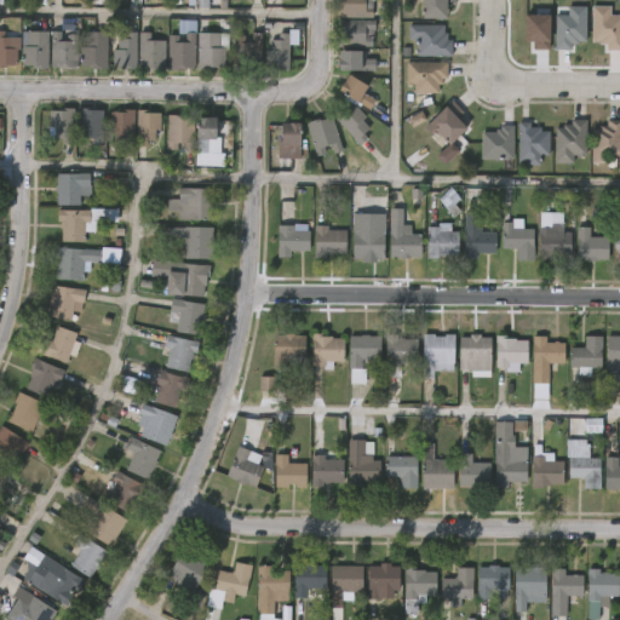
[(363,0),(363,4),(363,5),(372,5),(372,17),(338,17),(338,0),(363,0)]
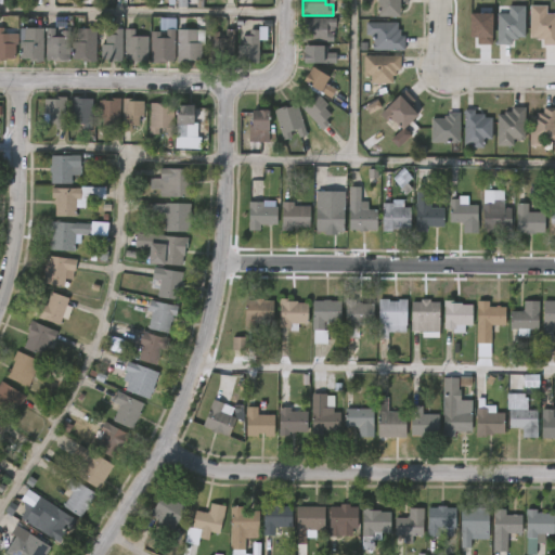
[(408,0),(408,3),(400,3),(400,15),(378,15),(378,1),(376,1),(376,0),(408,0)]
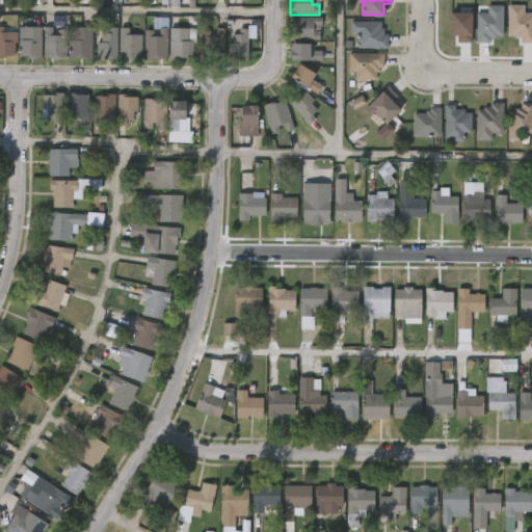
[(477,12),(477,43),(489,44),(490,37),(502,37),(503,6),(487,5),(487,14),(477,12)]
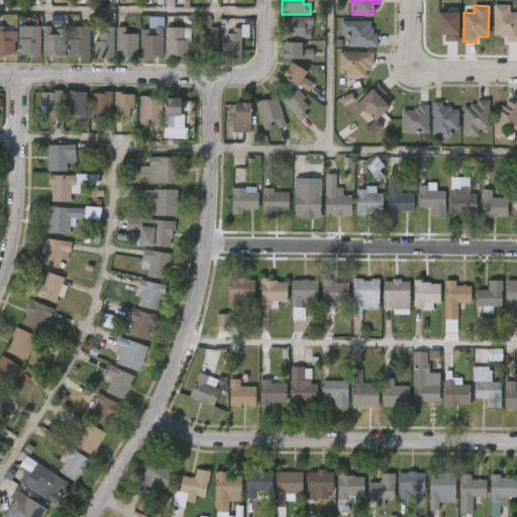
[(516,12),(509,13),(509,5),(494,5),(493,35),(504,35),(504,42),(516,41),(516,12)]
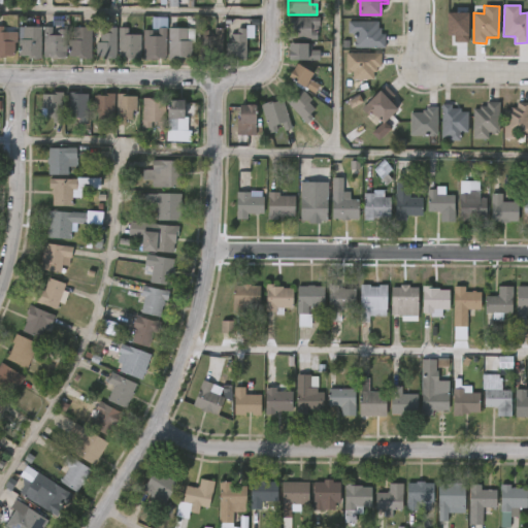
[(467,12),(447,13),(448,36),(454,35),(454,43),(468,42),(467,12)]
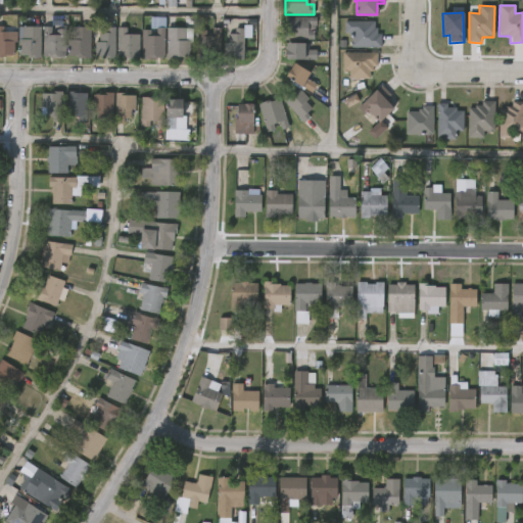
[(306,24),(306,30),(313,30),(313,39),(283,39),(284,15),(315,16),(315,25),(306,24)]
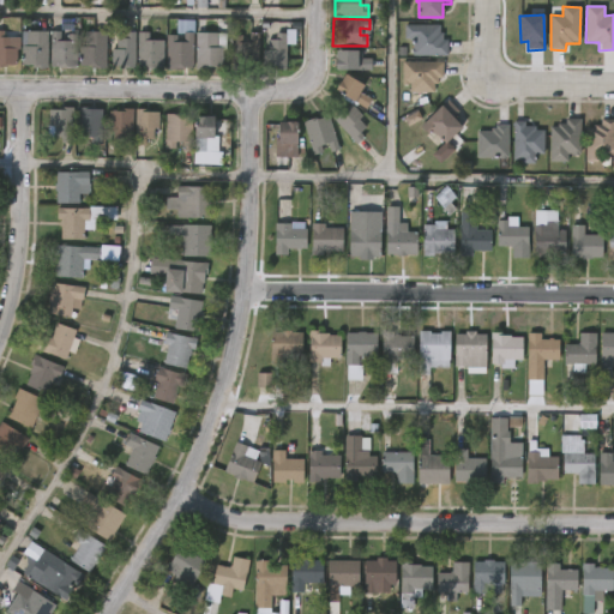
[(440,24),(440,31),(443,31),(443,37),(447,37),(447,55),(414,54),(414,38),(404,38),(405,24),(440,24)]
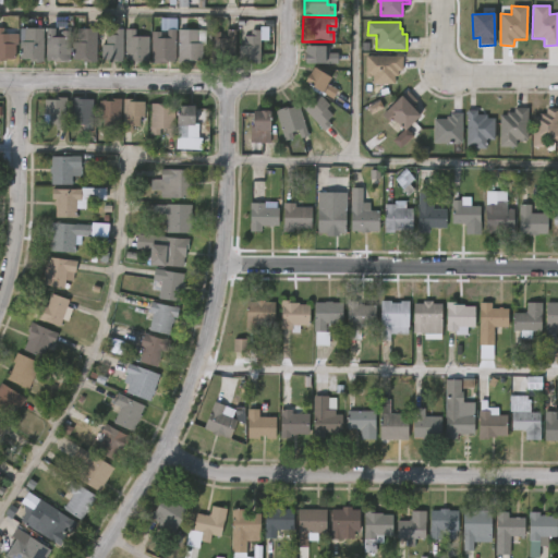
[(0,27),(5,27),(5,33),(12,33),(12,44),(16,44),(16,59),(0,60),(0,27)]
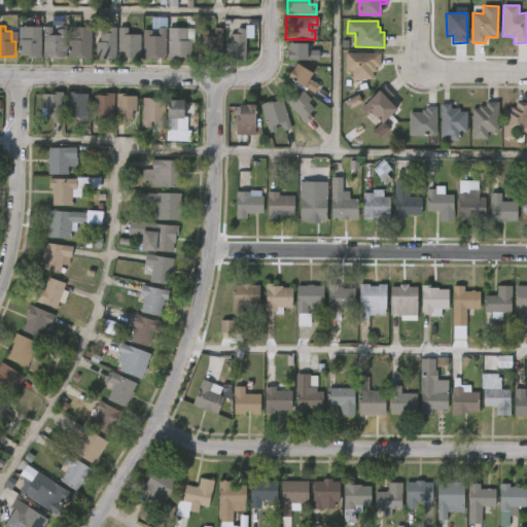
[(42,26),(41,58),(29,58),(29,56),(19,55),(19,39),(23,39),(23,26),(42,26)]
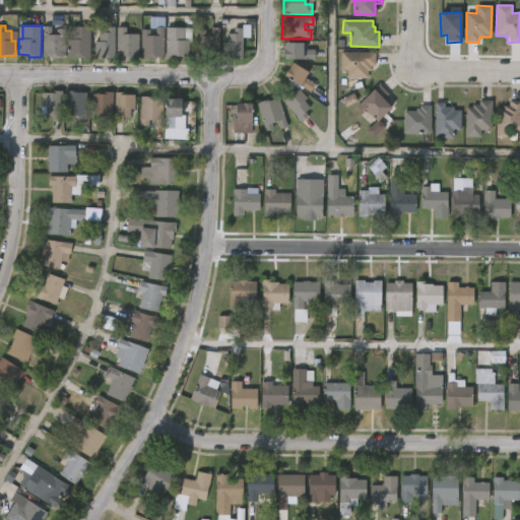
[(51,25),(51,33),(56,34),(56,27),(66,27),(65,57),(43,57),(43,25),(51,25)]
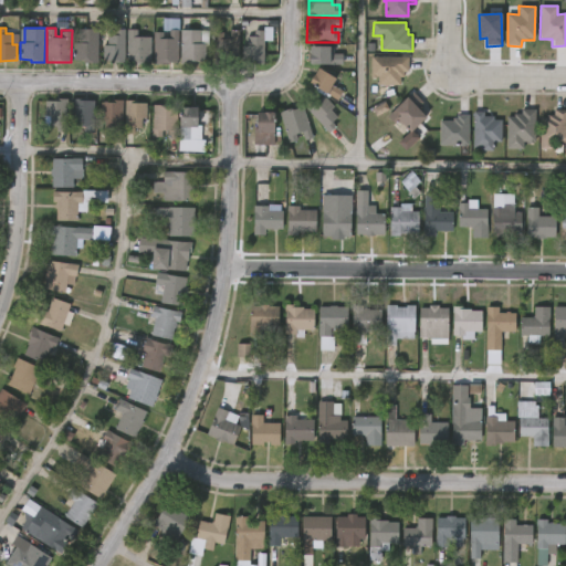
[(97,29),(97,63),(72,63),(72,42),(76,42),(77,28),(97,29)]
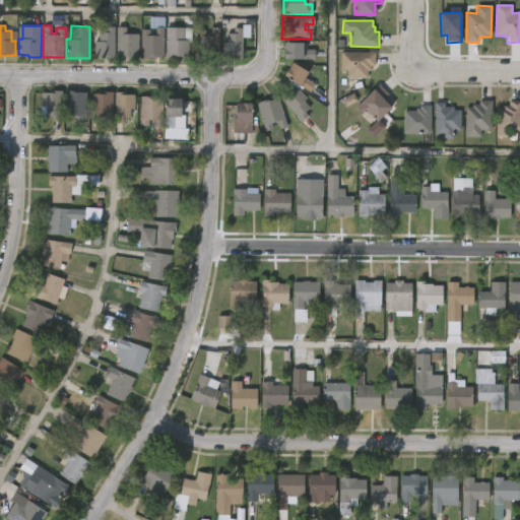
[(114,26),(114,57),(94,55),(94,41),(99,41),(99,31),(105,31),(105,25),(114,26)]
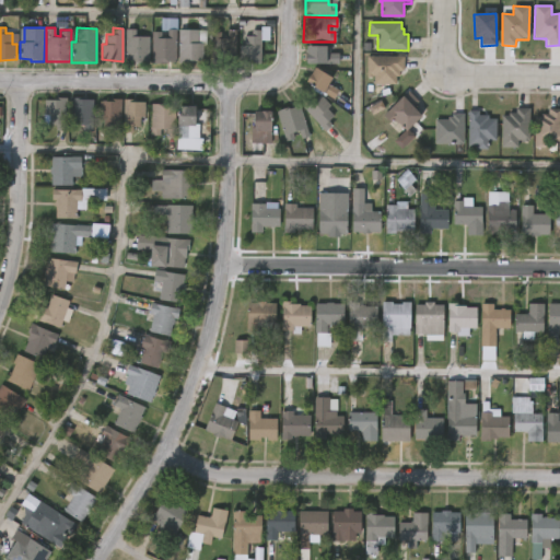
[(136,28),(136,35),(149,35),(149,63),(132,63),(132,60),(125,60),(125,27),(136,28)]
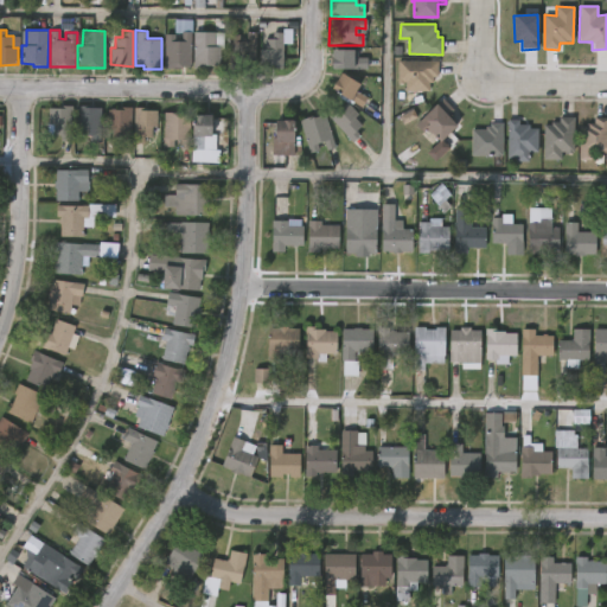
[(181,65),(164,65),(164,33),(181,34),(181,31),(191,31),(191,65),(181,65)]
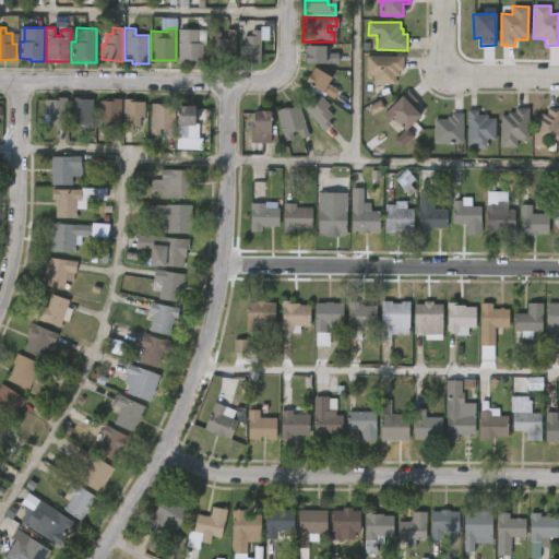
[(186,62),(177,62),(178,28),(205,30),(204,43),(202,43),(201,59),(192,59),(192,62),(186,62)]
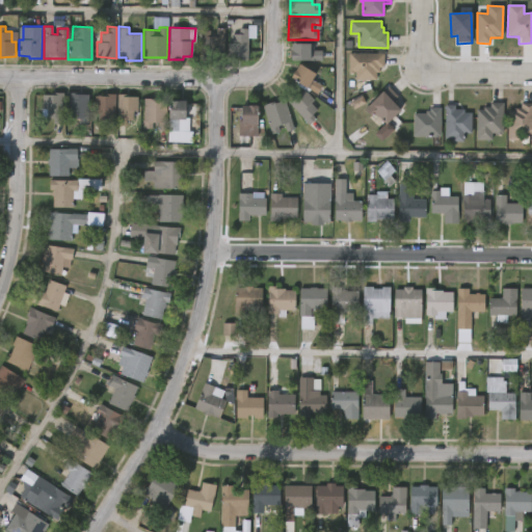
[(225,27),(224,58),(201,58),(202,29),(211,29),(211,34),(216,34),(216,27),(225,27)]
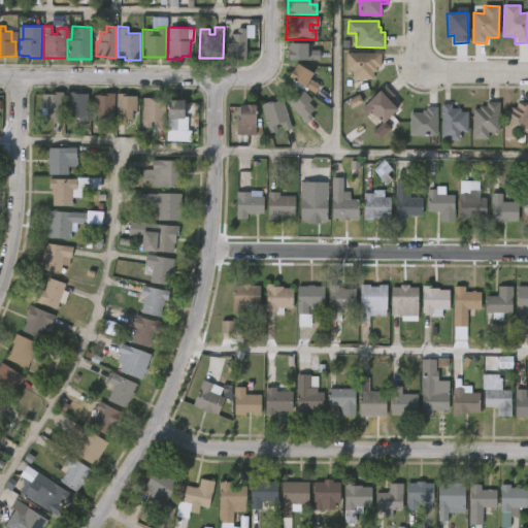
[(245,28),(245,34),(248,34),(248,59),(227,59),(227,42),(233,42),(233,32),(239,33),(239,27),(245,28)]
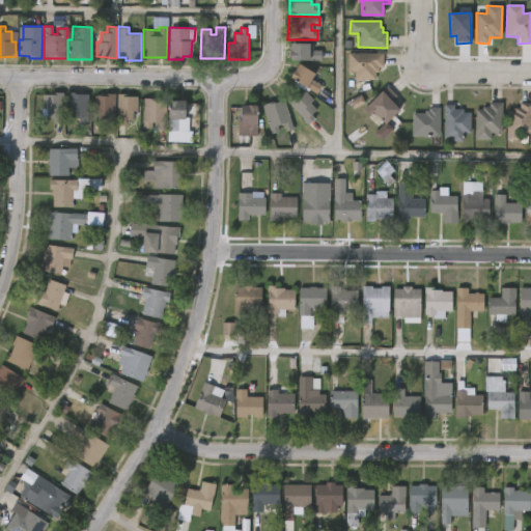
[(309,43),(309,49),(322,49),(322,60),(289,59),(290,42),(309,43)]
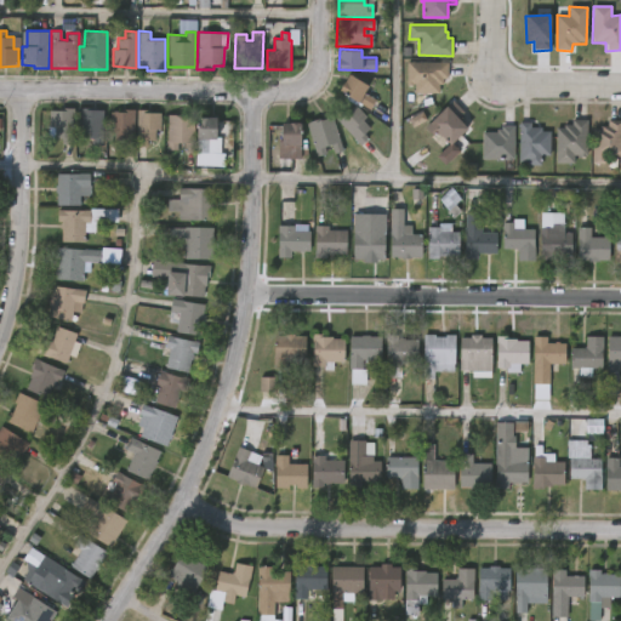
[(439,84),(439,92),(414,92),(415,85),(406,85),(408,61),(448,62),(448,79),(443,79),(443,84),(439,84)]
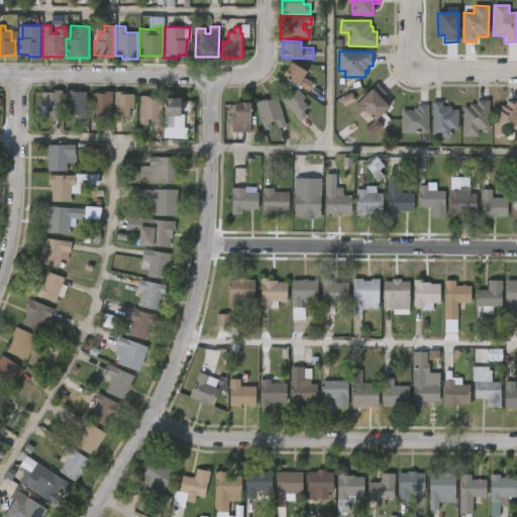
[(288,60),(305,70),(303,75),(314,81),(309,90),(297,83),(296,84),(279,75),(288,60)]
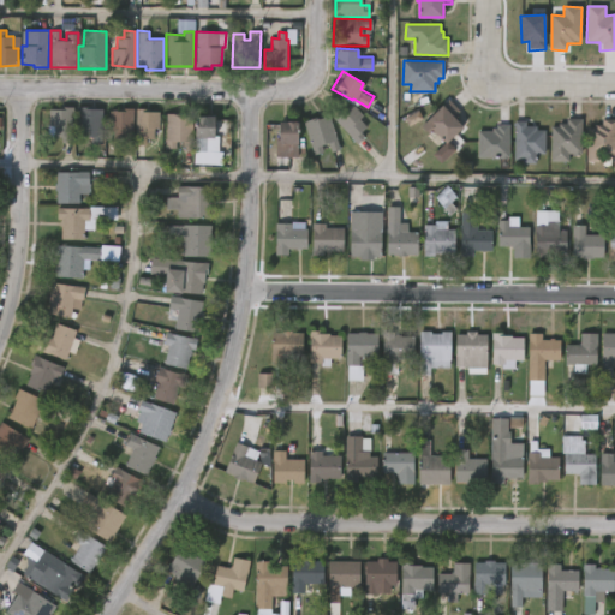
[(357,143),(354,145),(332,121),(350,103),(362,115),(358,119),(365,127),(360,132),(364,136),(357,143)]
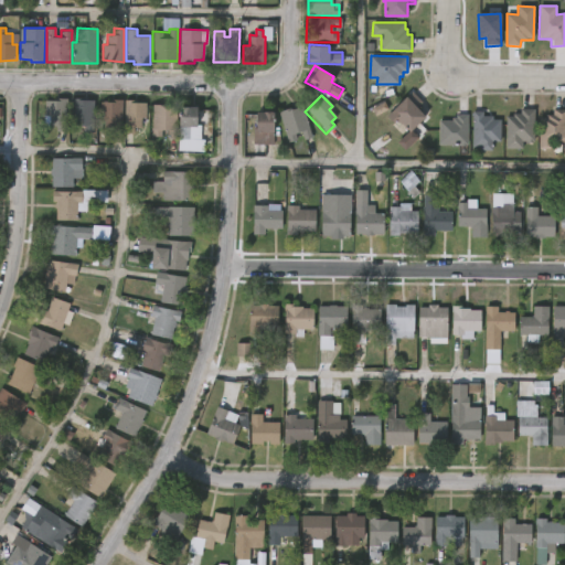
[(426,116),(411,131),(397,119),(394,123),(386,115),(406,95),(426,116)]
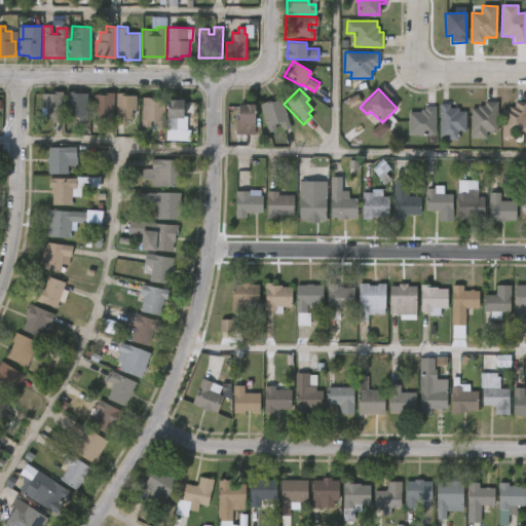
[(63,91),(62,121),(52,121),(52,117),(40,117),(42,94),(52,94),(52,90),(63,91)]
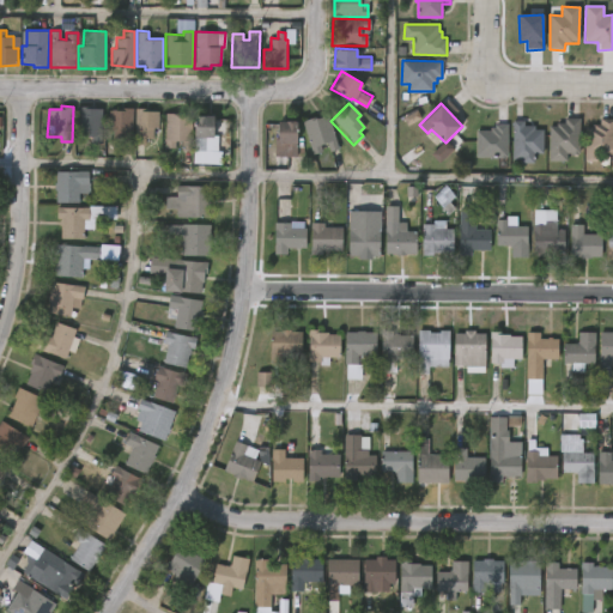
[(102,107),(101,141),(90,141),(91,134),(76,133),(77,107),(102,107)]
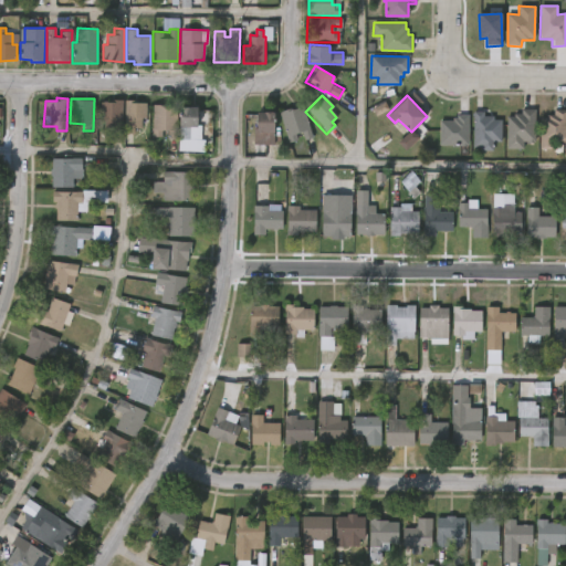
[(123,100),(121,133),(113,133),(113,127),(104,126),(105,117),(98,117),(100,101),(113,102),(113,98),(123,100)]
